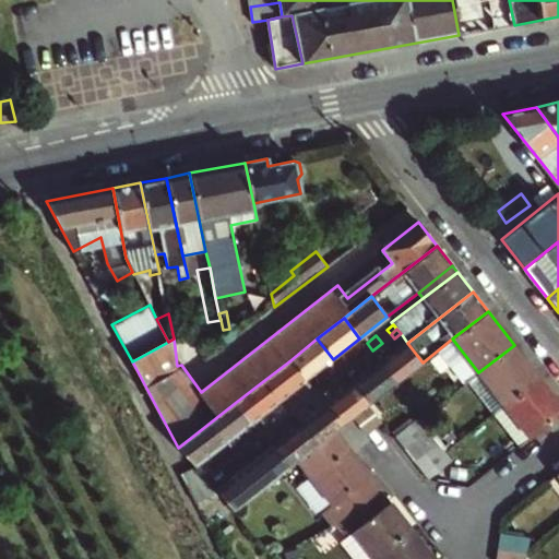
[(333,359),(317,339),(290,360),(307,380),(333,359)]
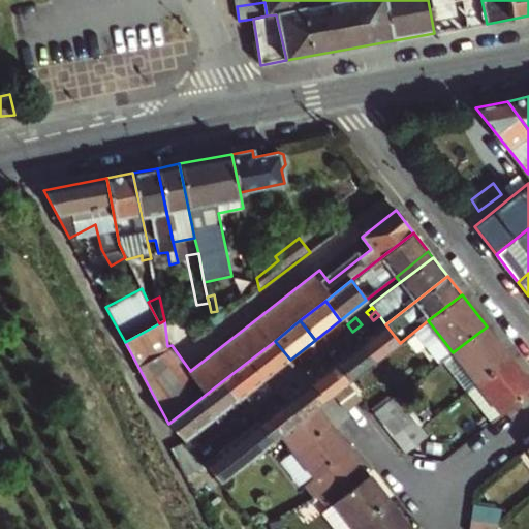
[(368,332),(362,324),(352,332),(350,334),(355,341),(359,339),(368,332)]
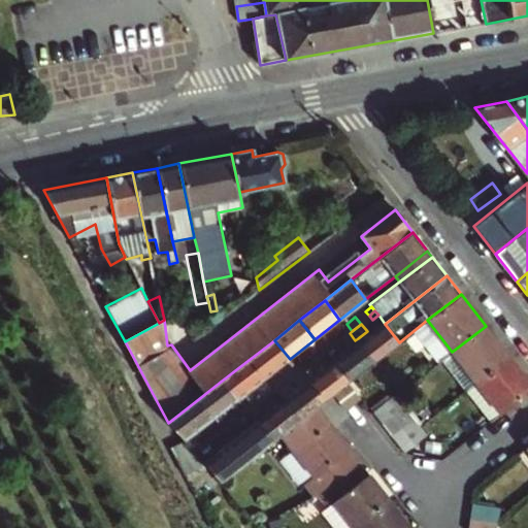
[(399,342),(385,324),(361,342),(375,361),(399,342)]
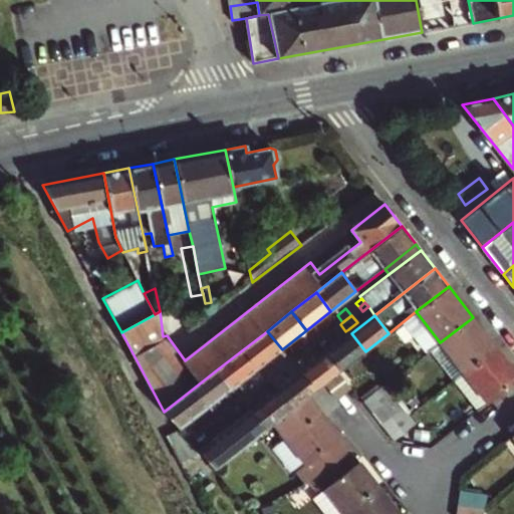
[(318,342),(340,324),(334,316),(310,335),(316,343),(318,342)]
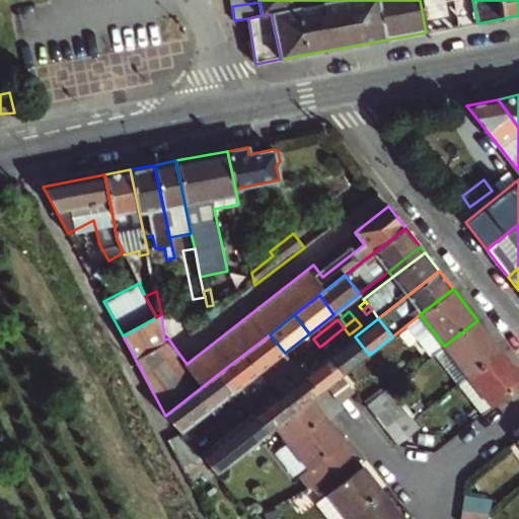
[(468,376),(502,351),(477,320),(444,346),(433,355),(457,385),(468,376)]
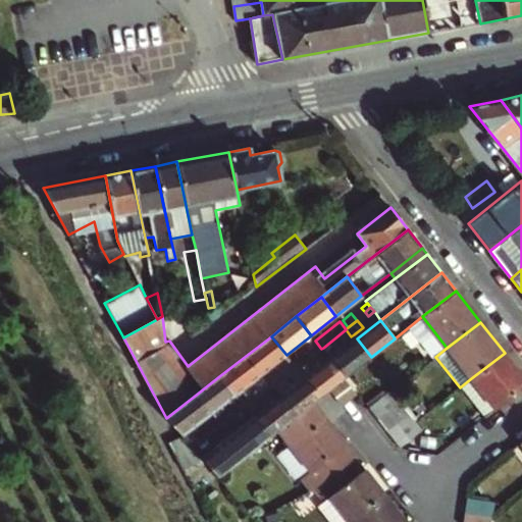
[(351,336),(346,329),(323,348),(328,355),(351,336)]
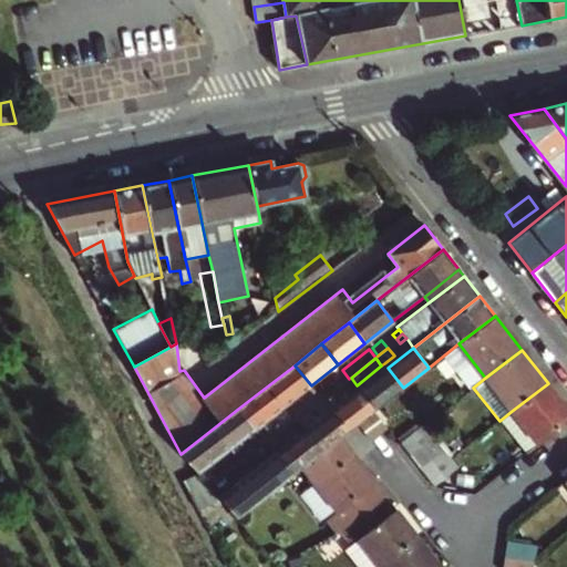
[(311,385),(295,366),(267,387),(284,408),(311,385)]
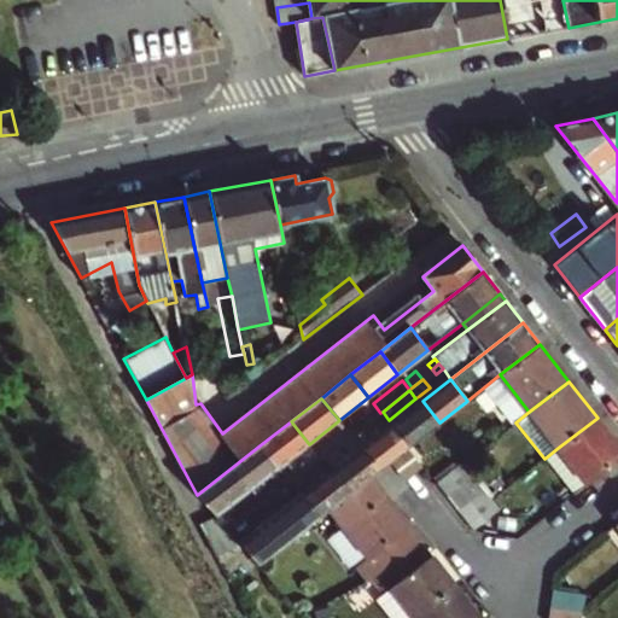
[(439,423),(423,401),(392,425),(409,445),(439,423)]
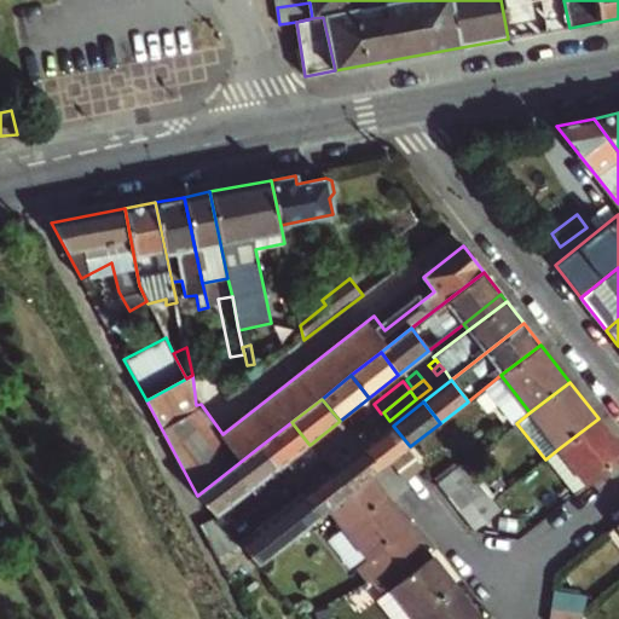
[(356,434),(375,418),(379,416),(371,406),(347,426),(354,434),(356,434)]
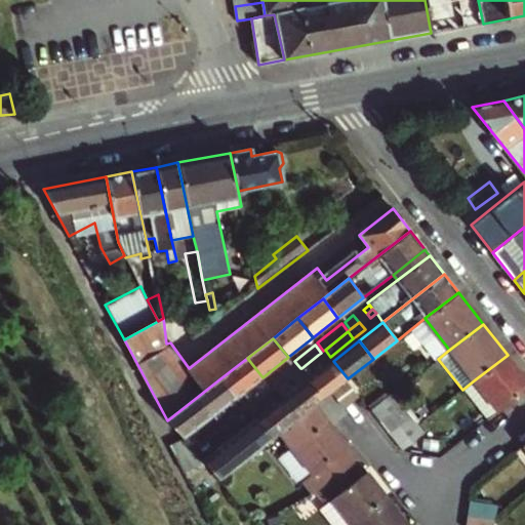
[(324,362),(318,355),(301,368),(307,375),(324,362)]
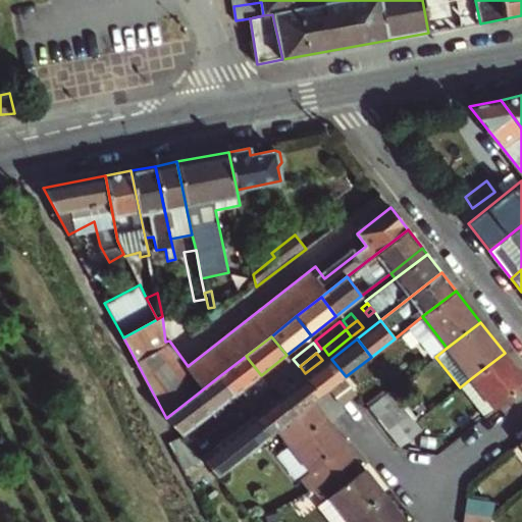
[(521,388),(521,375),(505,353),(471,378),(496,410),(521,388)]
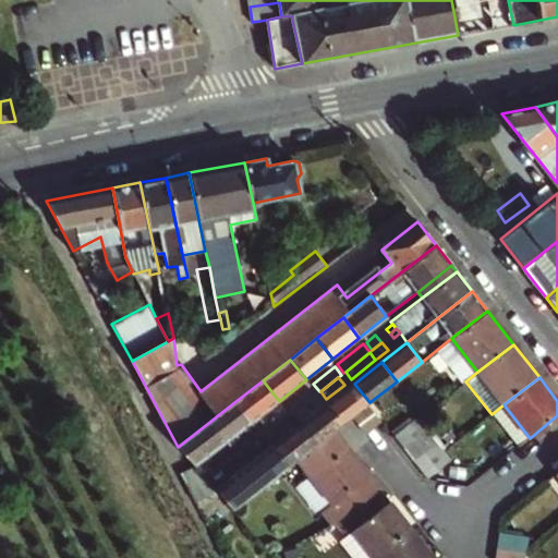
[(279,401),(263,380),(234,402),(251,424),(279,401)]
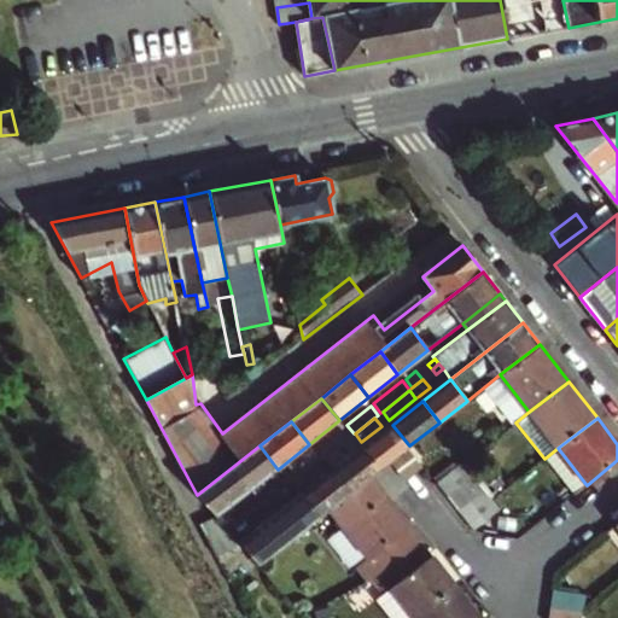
[(409,445),(392,425),(362,449),(379,470),(388,462),(402,452),(409,445)]
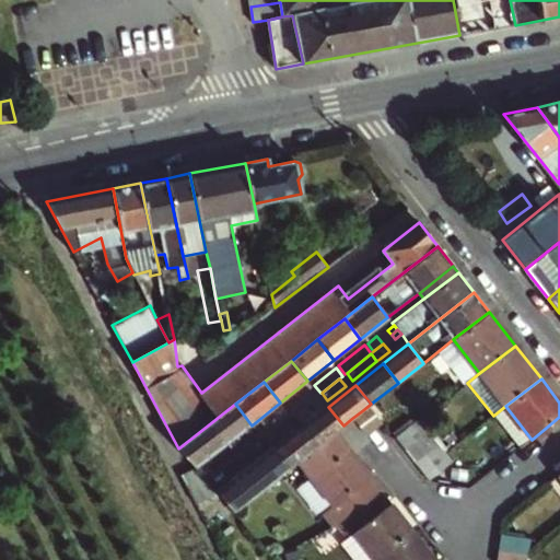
[(317,396),(312,387),(291,403),(298,411),(317,396)]
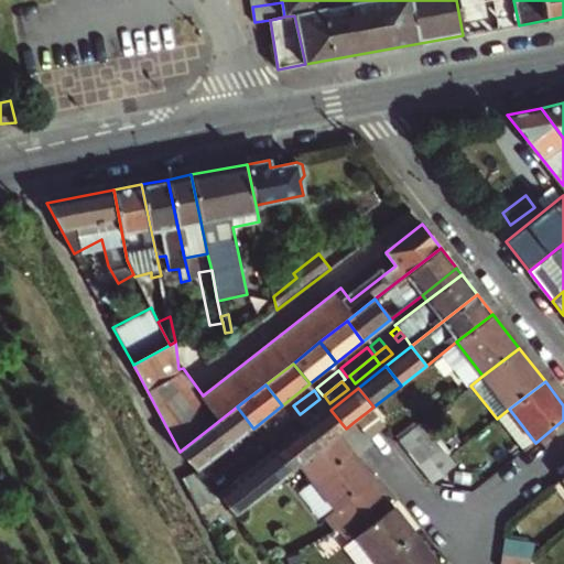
[(300,414),(299,415),(305,423),(327,405),(322,397),(320,399),(300,414)]
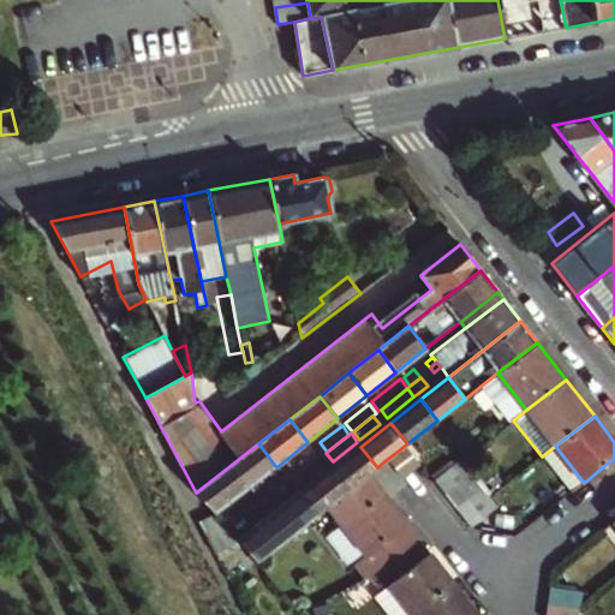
[(248,489),(276,467),(258,443),(230,466),(248,489)]
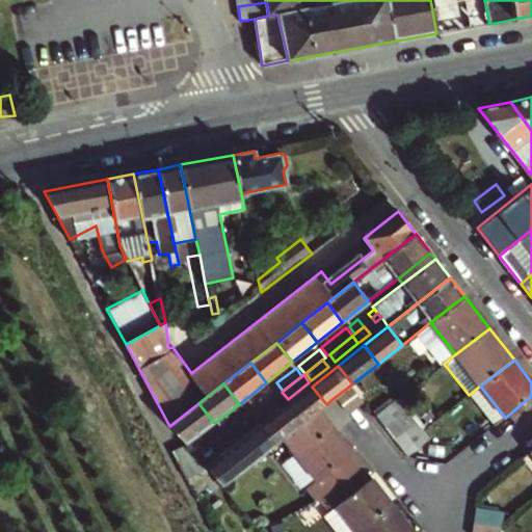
[(469,395),(495,426),(505,418),(480,386),(469,395)]
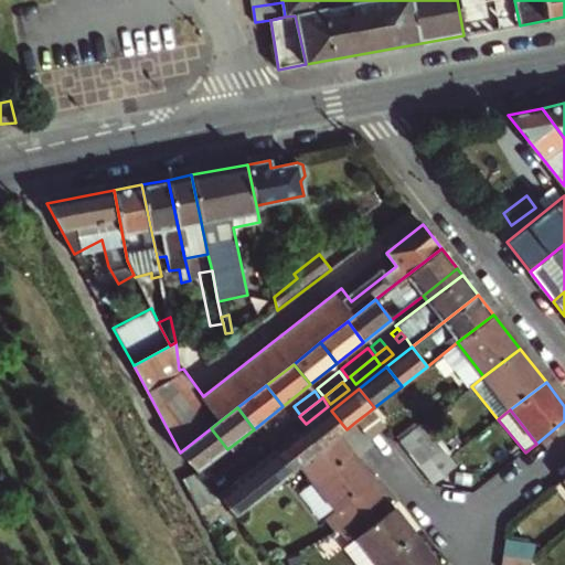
[(347,429),(331,411),(305,432),(319,451),(338,436),(341,434),(347,429)]
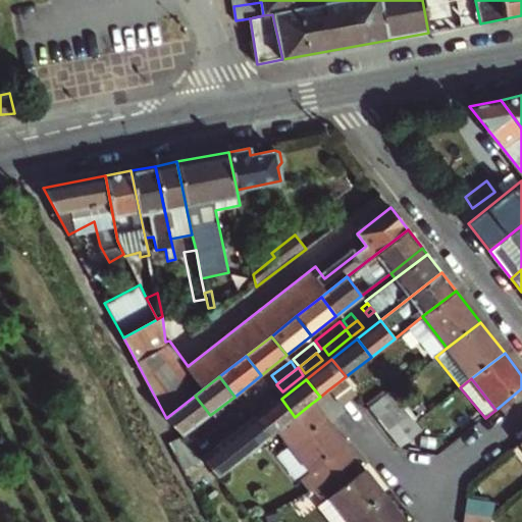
[(352,398),(340,381),(327,390),(340,407),(352,398)]
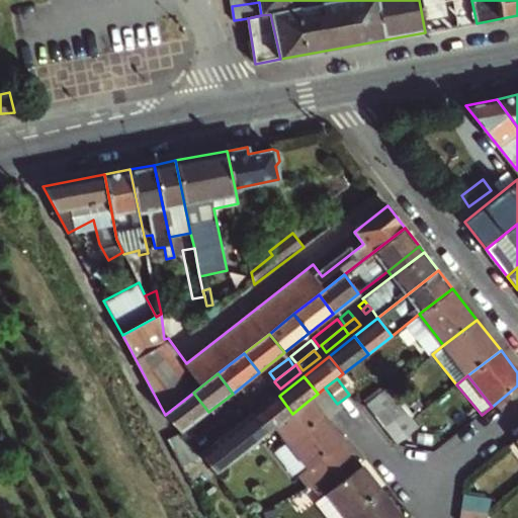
[(252,399),(267,386),(262,379),(246,392),(252,399)]
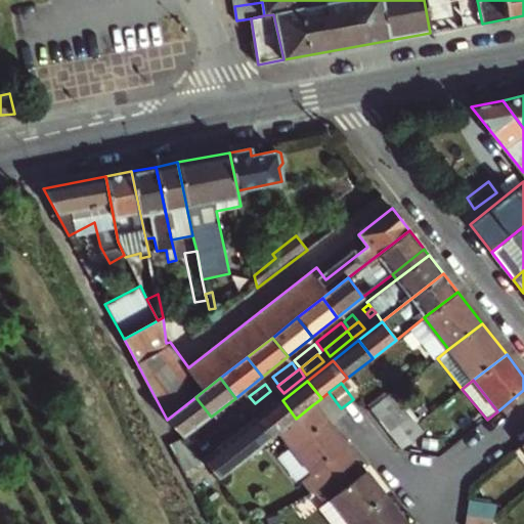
[(370,409),(379,421),(401,403),(393,393),(392,392),(369,409),(370,409)]
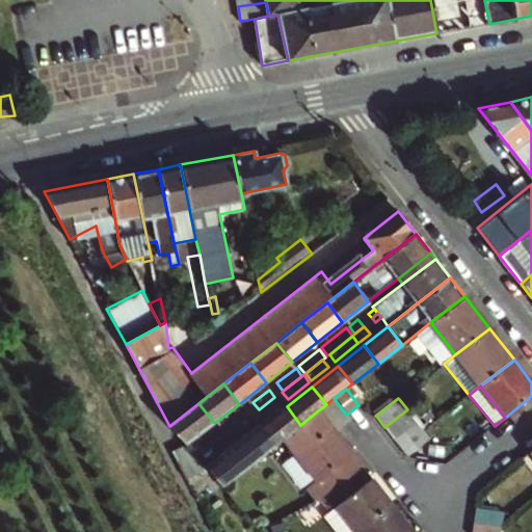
[(186,446),(214,423),(198,403),(169,426),(181,440),(186,446)]
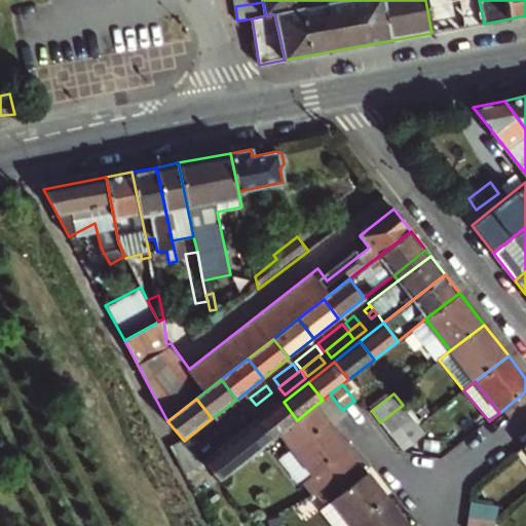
[(297,420),(284,402),(258,421),(272,439),(279,434),(297,420)]
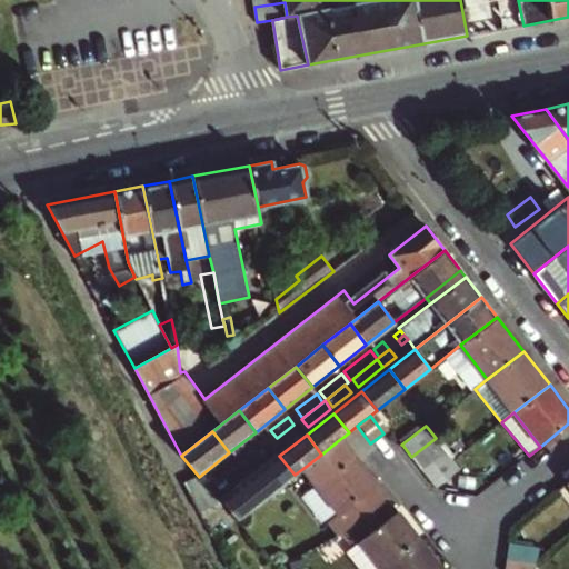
[(436,438),(411,457),(421,469),(446,450),(436,438)]
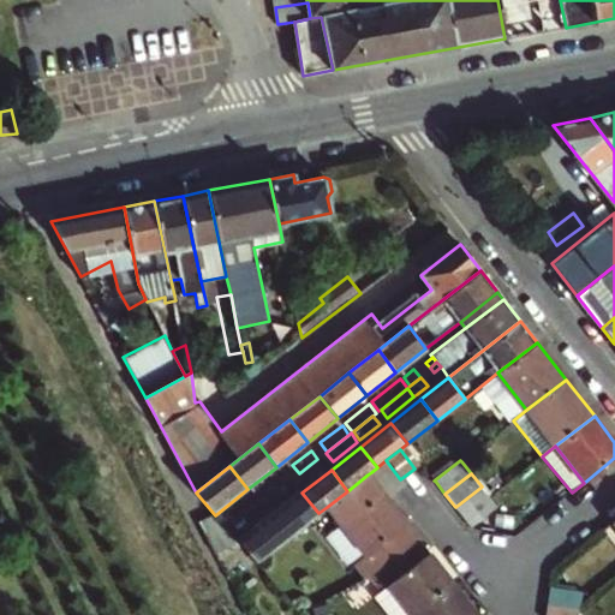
[(362,562),(374,577),(386,567),(407,550),(417,542),(406,527),(408,526),(368,475),(347,491),(327,507),(366,559),(362,562)]
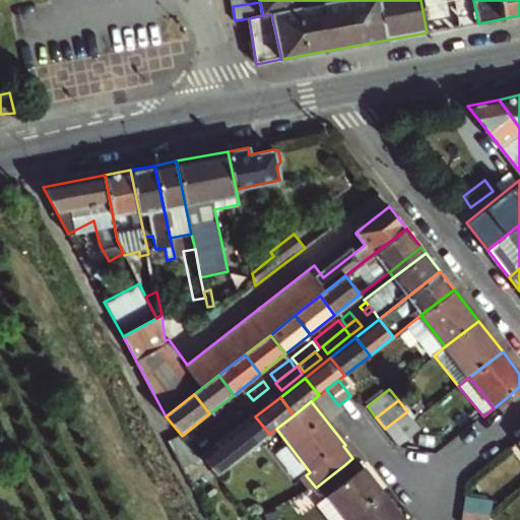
[(414,420),(407,411),(385,429),(394,440),(415,423),(414,420)]
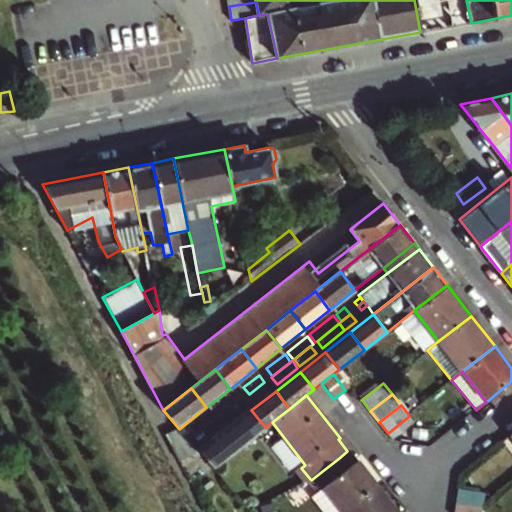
[(265,427),(251,410),(199,452),(214,468),(265,427)]
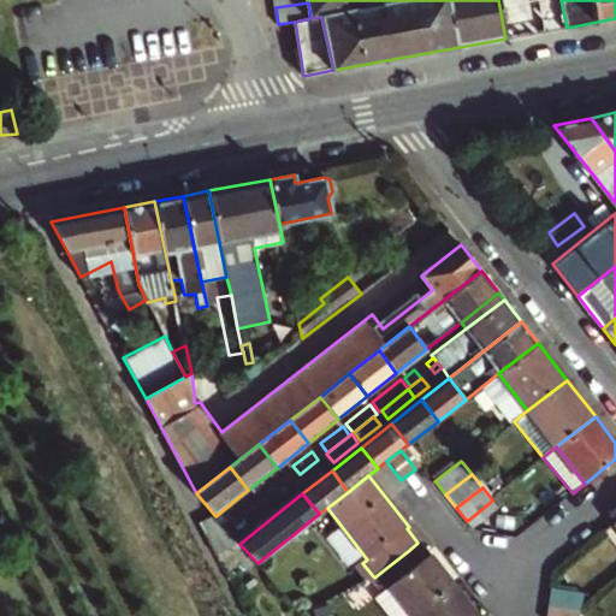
[(232,521),(225,527),(229,531),(236,525),(232,521)]
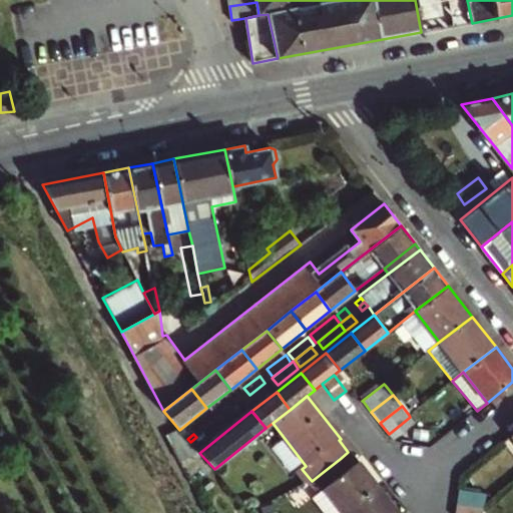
[(357,464),(348,452),(340,459),(322,473),(331,485),(325,490),(342,512),(349,512),(380,489),(359,463),(357,464)]
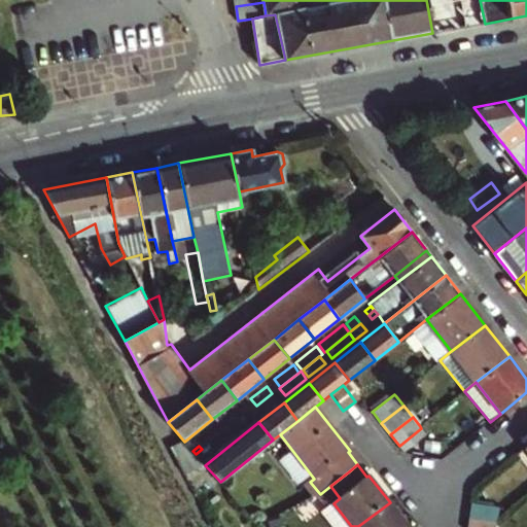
[(409,526),(390,502),(358,526),(409,526)]
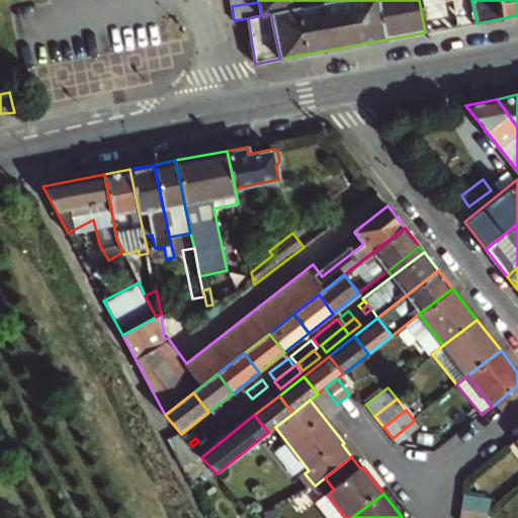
[(462,494),(460,508),(488,512),(490,498),(462,494)]
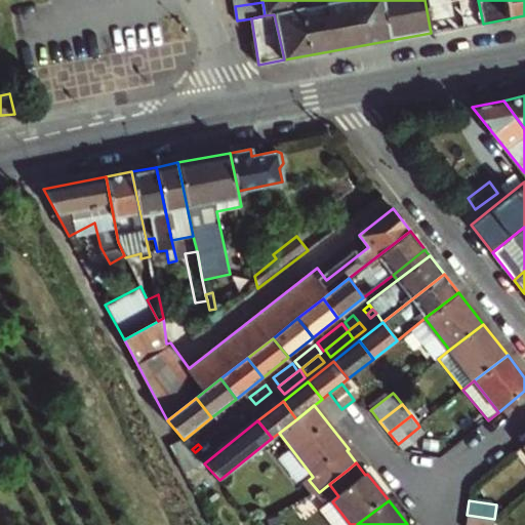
[(492,524),(494,519),(467,515),(465,524),(492,524)]
